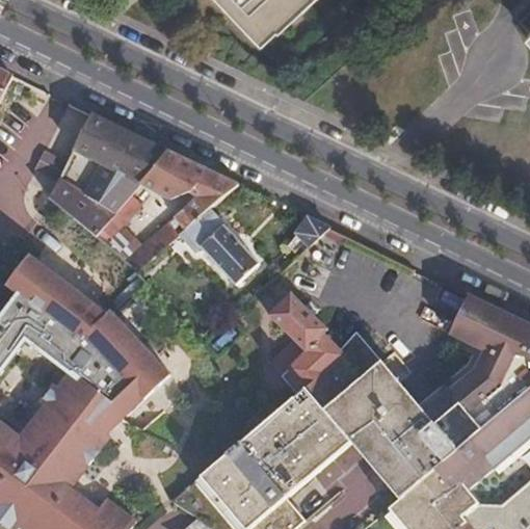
[(229,0),(264,37),(280,23),(276,20),(298,0),(229,0)]
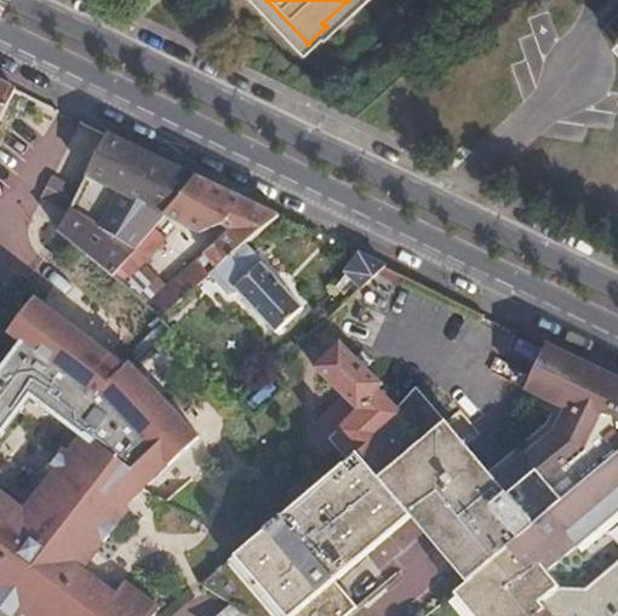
[(348,0),(322,23),(326,27),(354,0),(348,0)]
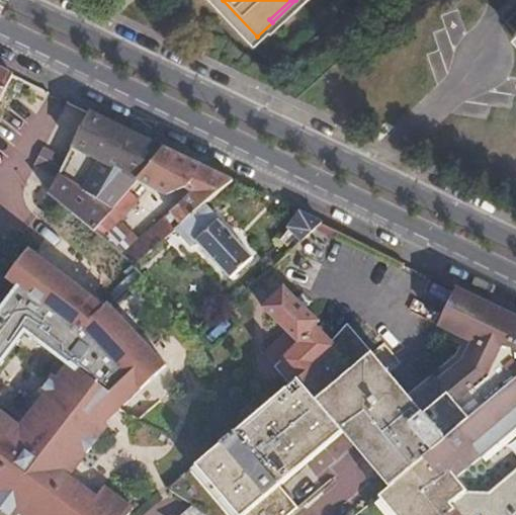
[(0,97),(12,71),(0,65),(0,97)]
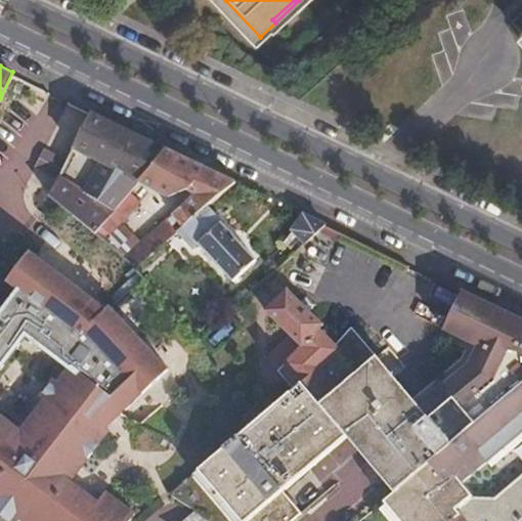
[(47,193),(56,201),(94,231),(128,190),(137,179),(164,146),(90,110),(71,146),(99,160),(83,188),(57,173),(52,183),(47,193)]
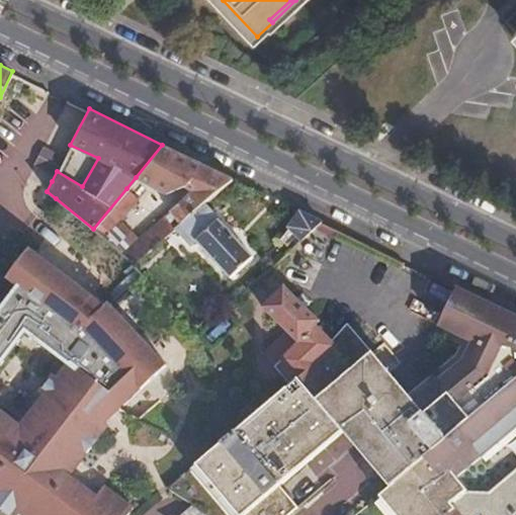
[(138,236),(120,251),(133,262),(174,227),(202,201),(219,188),(233,178),(162,145),(136,177),(164,193),(184,186),(190,190),(178,201),(138,236)]
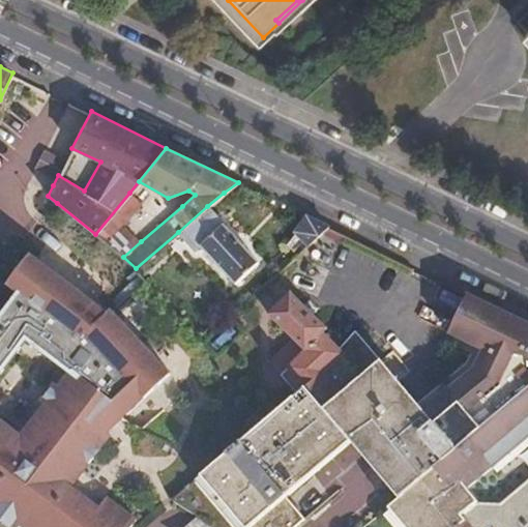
[(0,200),(19,209),(39,220),(57,203),(48,196),(53,185),(0,158),(0,200)]
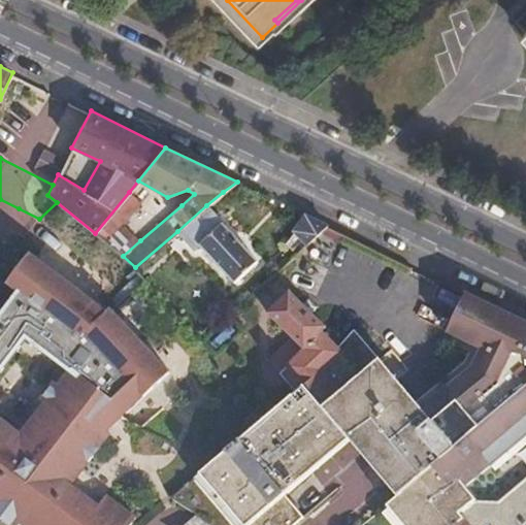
[(129,192),(95,233),(105,241),(123,222),(140,201),(129,192)]
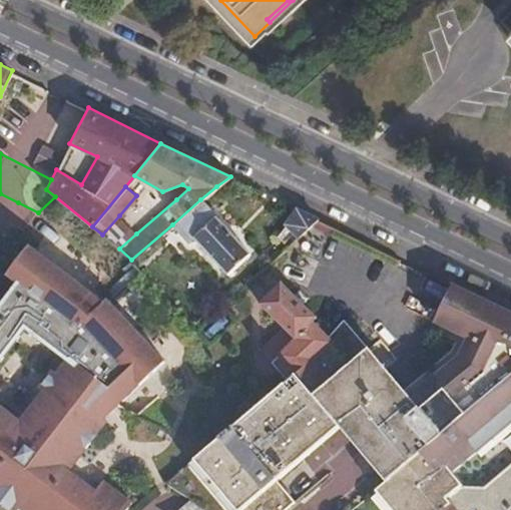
[(0,205),(12,212),(18,202),(0,193),(0,205)]
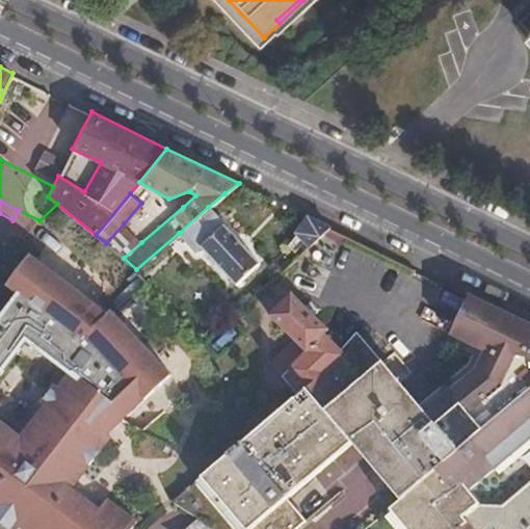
[(258,262),(208,207),(179,233),(195,250),(202,245),(235,284),(258,262)]
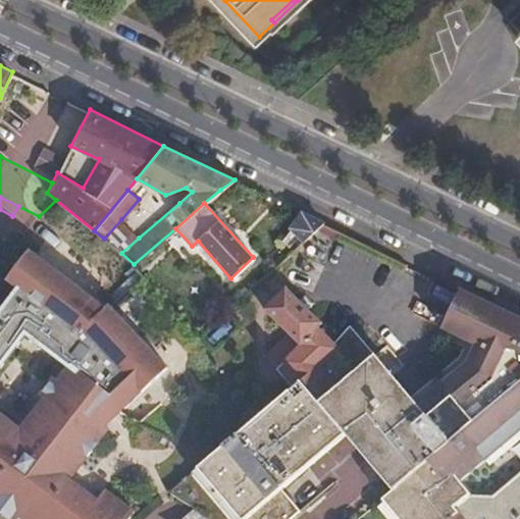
[(299,235),(302,239),(304,241),(323,222),(301,210),(280,239),(287,246),(299,235)]
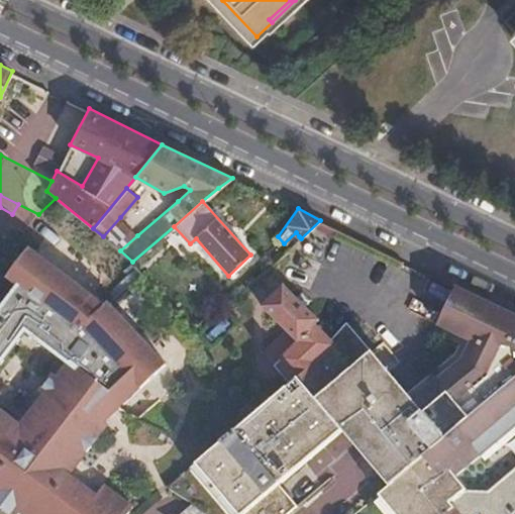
[(120,217),(103,236),(120,250),(137,235),(120,217)]
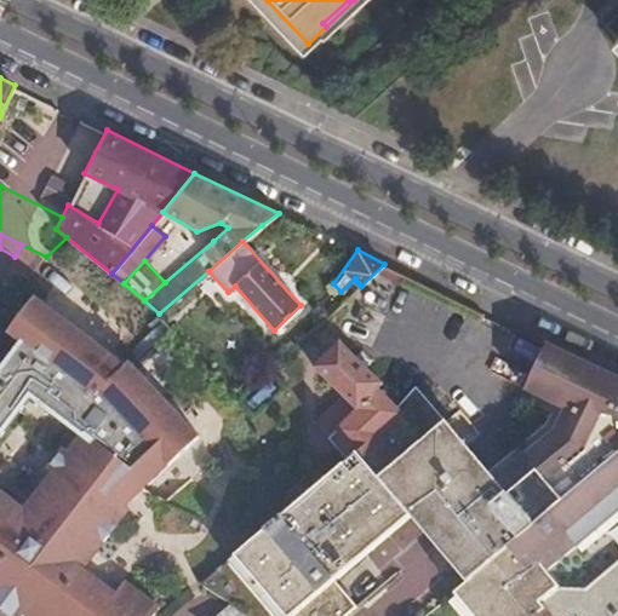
[(581,615),(574,609),(565,615),(551,615),(544,606),(538,599),(558,583),(545,569),(574,545),(562,530),(617,483),(617,376),(608,373),(545,343),(524,387),(565,408),(554,429),(496,478),(416,384),(396,406),(377,386),(382,381),(339,339),(313,364),(342,393),(315,420),(333,442),(347,459),(326,477),(318,466),(286,493),(295,504),(228,559),(275,615),(341,615),(355,604),(333,577),(416,510),(471,575),(453,591),(474,615),(581,615)]
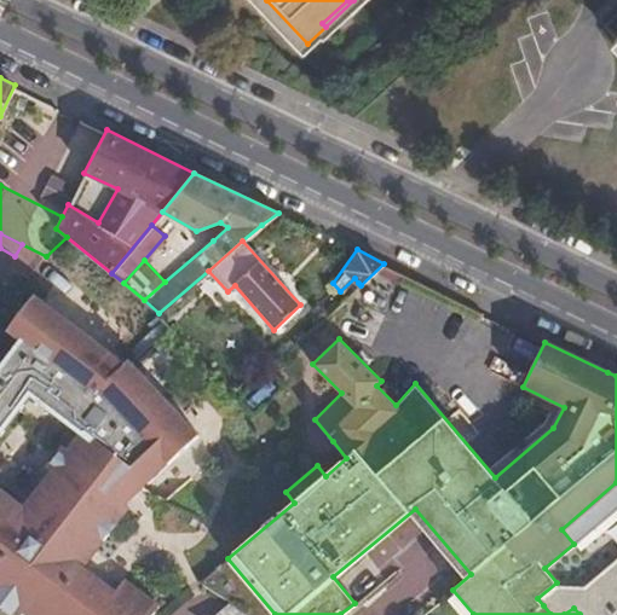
[(84,395),(96,408),(104,401),(105,393),(86,370),(67,386),(76,398),(84,395)]
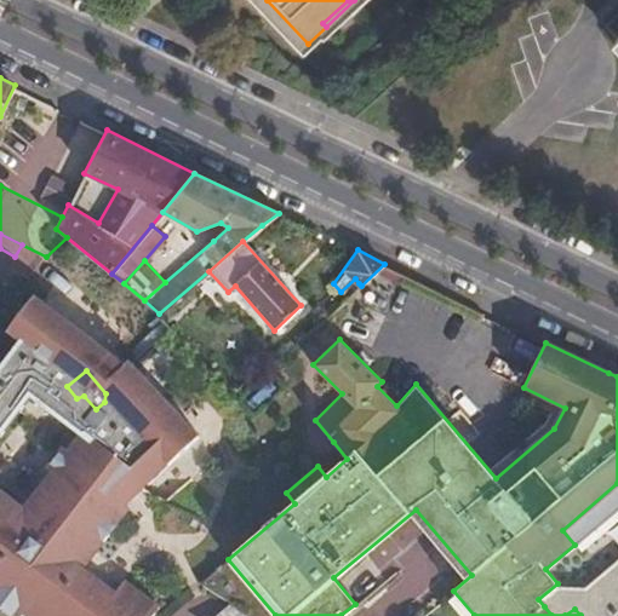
[(96,409),(125,444),(135,436),(104,402),(96,409)]
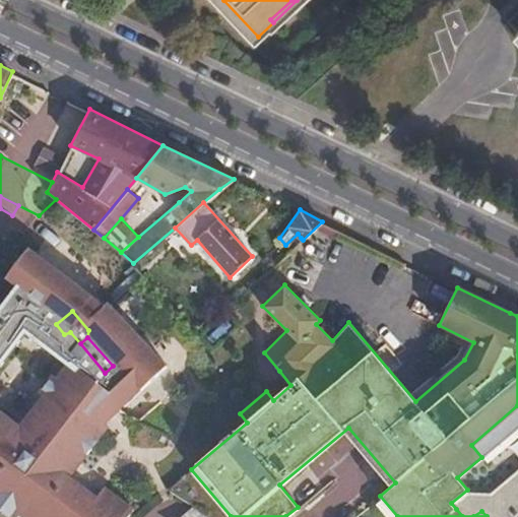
[(90,383),(63,361),(39,392),(43,394),(18,427),(0,411),(0,504),(16,516),(19,513),(24,516),(125,516),(133,508),(104,486),(91,502),(85,497),(89,492),(69,475),(108,425),(84,406),(88,401),(80,395),(90,383)]
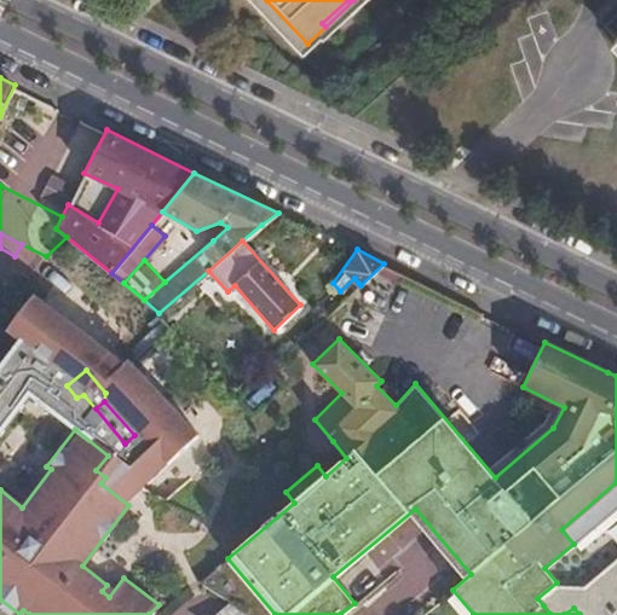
[(125,444),(155,476),(168,462),(142,429),(134,435),(125,444)]
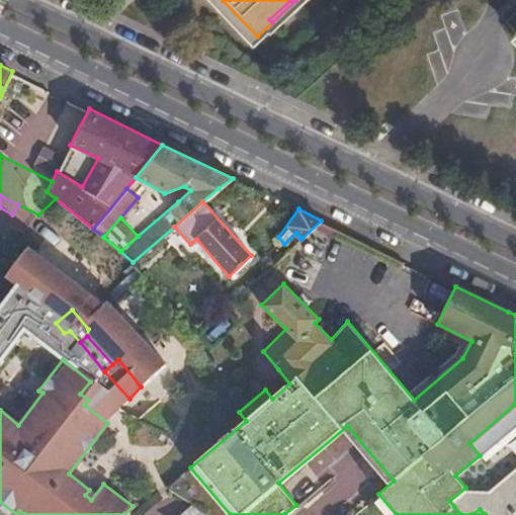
[(84,405),(107,423),(111,418),(88,400),(84,405)]
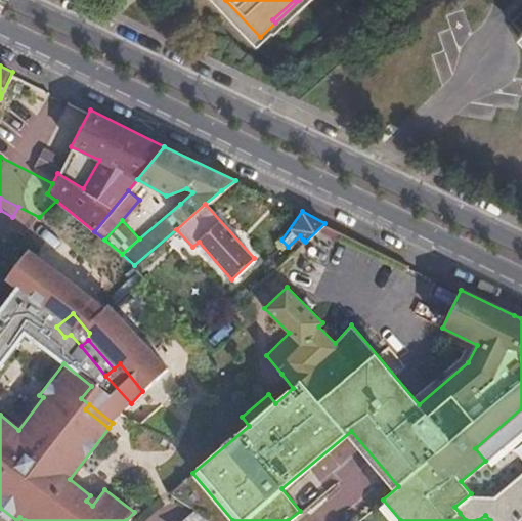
[(521,408),(475,448),(485,461),(521,429),(521,408)]
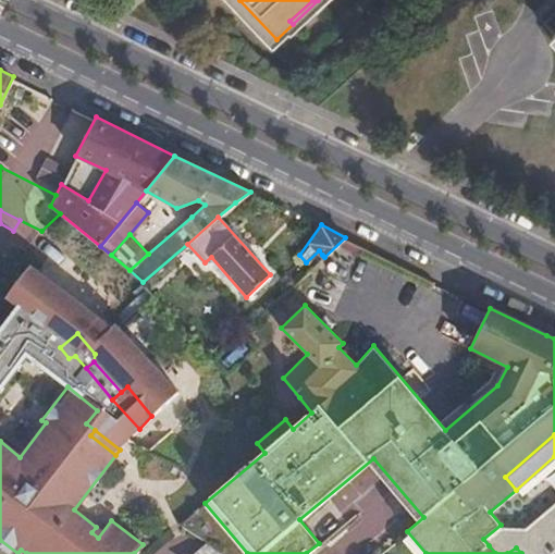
[(247,553),(205,503),(173,529),(207,541),(213,536),(224,548),(224,549),(223,550),(223,551),(223,552),(224,553),(223,553),(247,553)]
